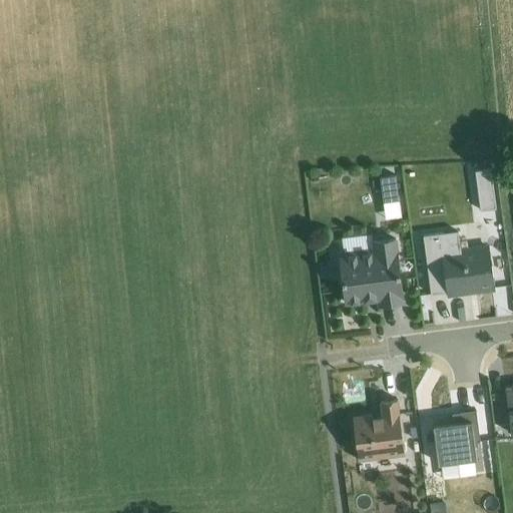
[(491,168),(475,170),(481,210),(497,208),(491,168)]
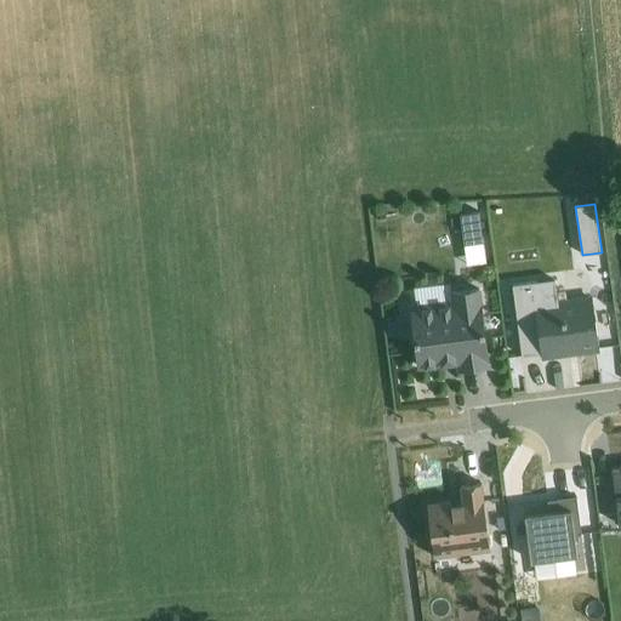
[(479,212),(460,216),(465,246),(484,243),(479,212)]
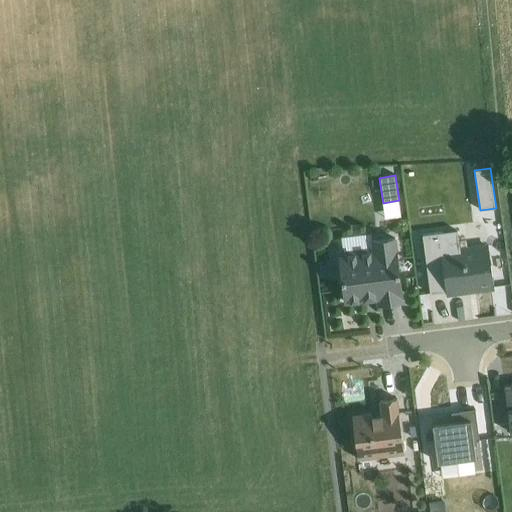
[(458,230),(423,233),(430,294),(446,292),(446,296),(469,294),(494,290),(494,287),(488,244),(460,248),(458,230)]
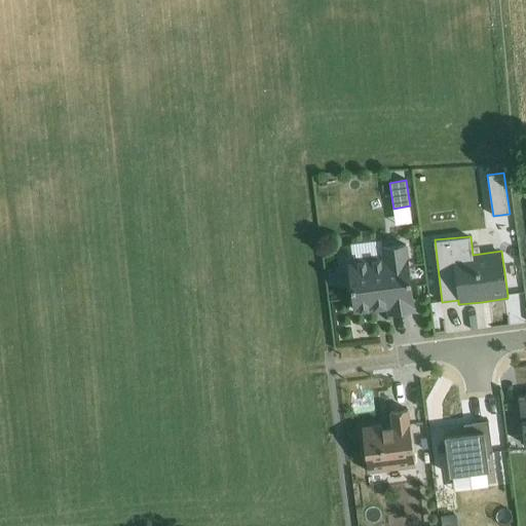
[(353,265),(348,265),(354,311),(387,306),(388,313),(414,310),(405,245),(382,248),(381,239),(351,245),(353,260),(352,260),(353,265)]
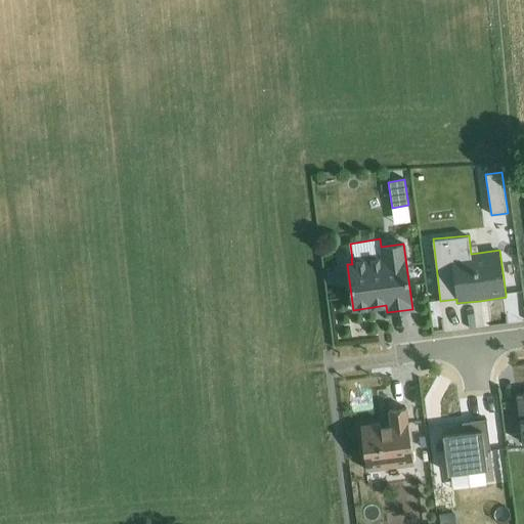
[(380,424),(360,427),(365,471),(413,465),(406,408),(388,410),(390,426),(381,427),(380,424)]
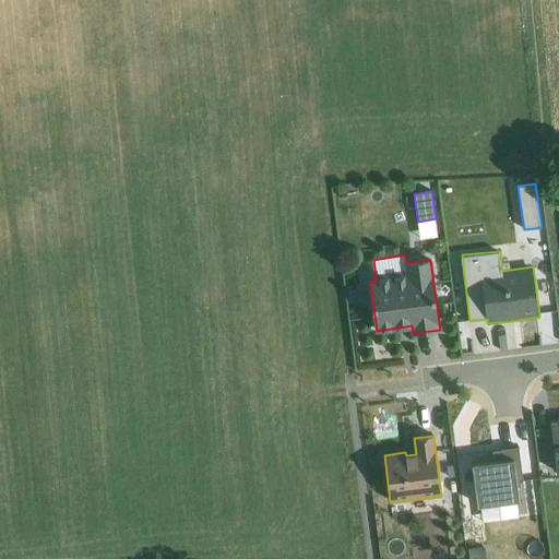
[(502,460),(495,461),(473,464),(477,506),(520,500),(518,482),(523,482),(519,448),(501,450),(502,460)]
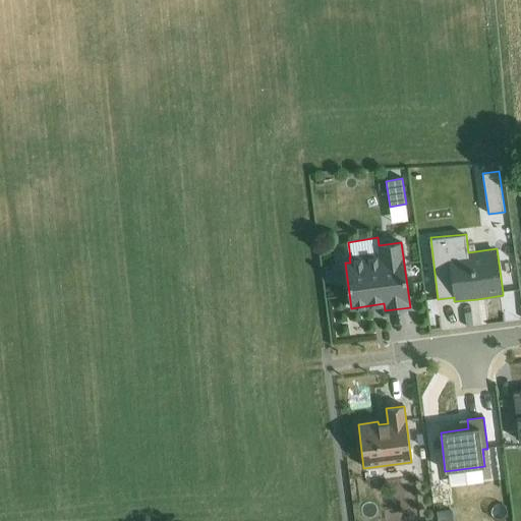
[(468,428),(467,419),(460,420),(461,429),(468,428)]
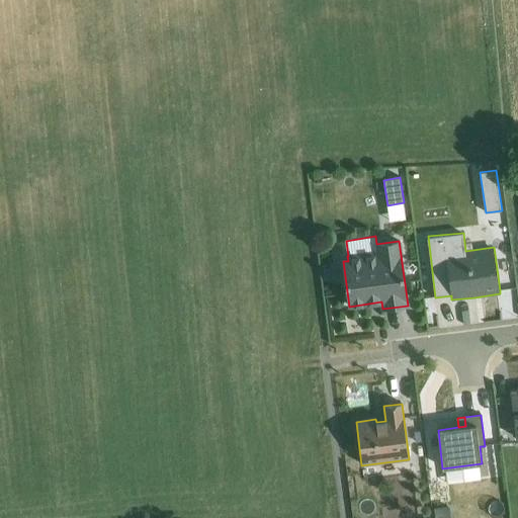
[(510,508),(517,507),(517,497),(509,499),(510,508)]
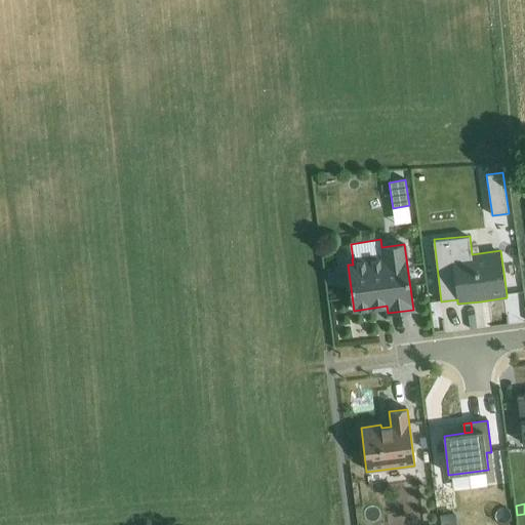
[(456,524),(455,513),(439,515),(440,524),(456,524)]
